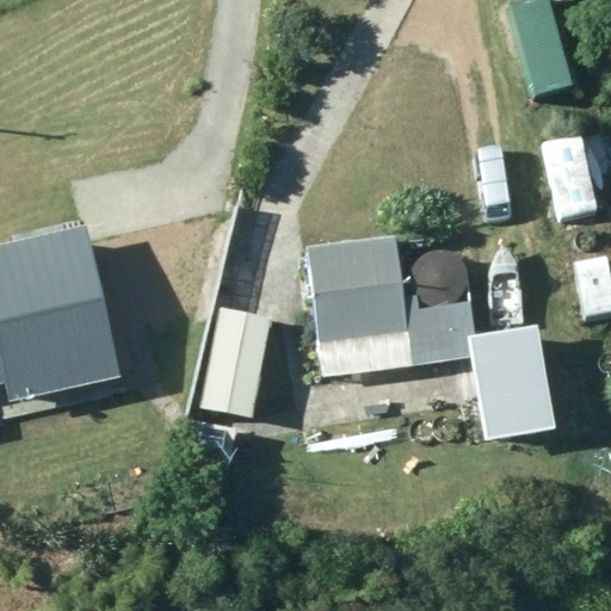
[(568,150),(605,135),(586,93),(550,110),(568,150)]
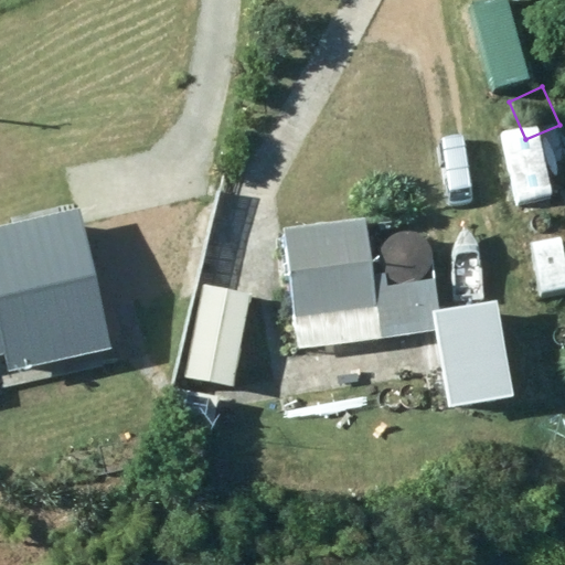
[(114,350),(80,209),(0,227),(0,356),(7,355),(11,373),(114,350)]
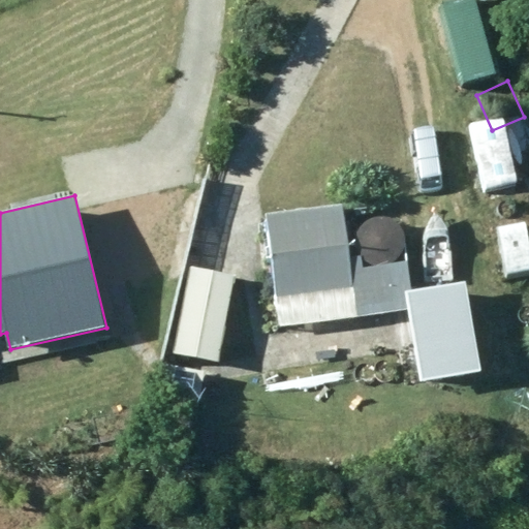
[(266,211),(272,299),(350,294),(351,308),(393,304),(390,265),(361,267),(360,257),(350,258),(347,206),(266,211)]
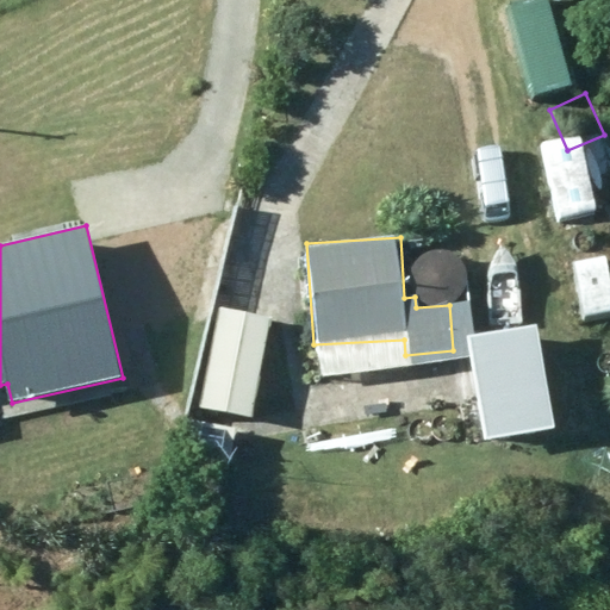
[(521,394),(511,317),(472,321),(480,399),(521,394)]
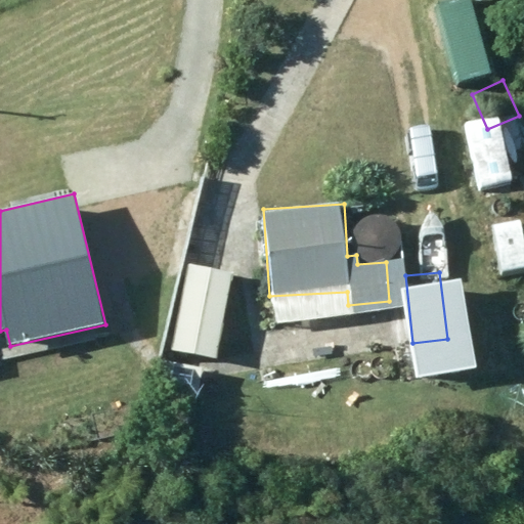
[(150,395),(198,401),(204,365),(156,358),(150,395)]
